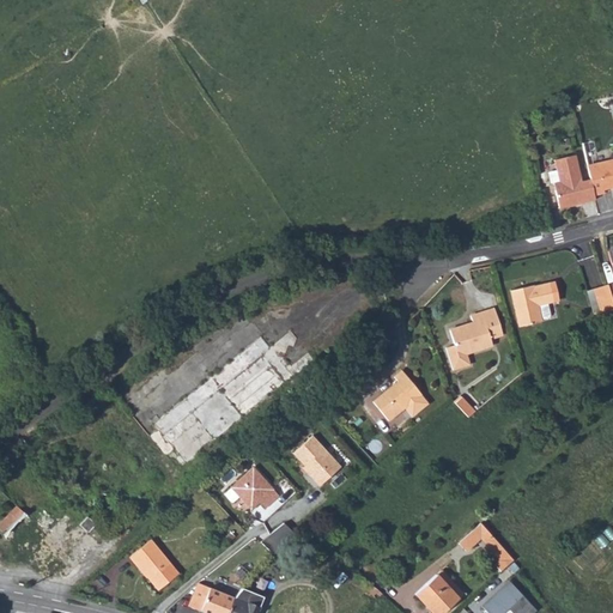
[(580,183),(574,156),(552,161),(557,183),(550,186),(556,210),(594,201),(593,196),(589,181),(580,183)]
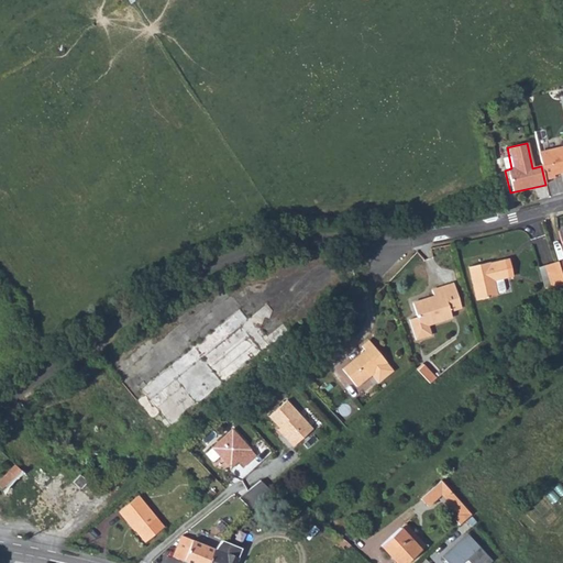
[(562,146),(538,153),(541,166),(544,180),(554,178),(553,175),(562,173),(562,146)]
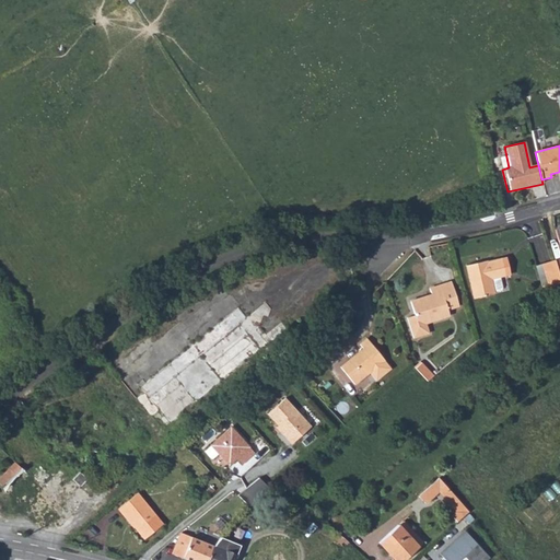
[(504,257),(500,258),(504,276),(510,275),(504,257)]
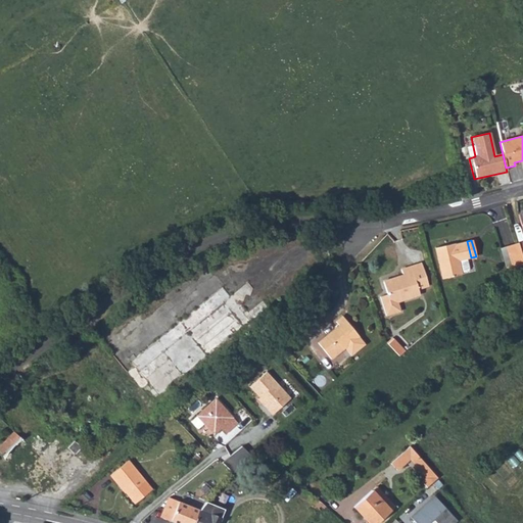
[(433,248),(441,280),(461,274),(457,260),(465,258),(471,257),(467,241),(453,244),(433,248)]
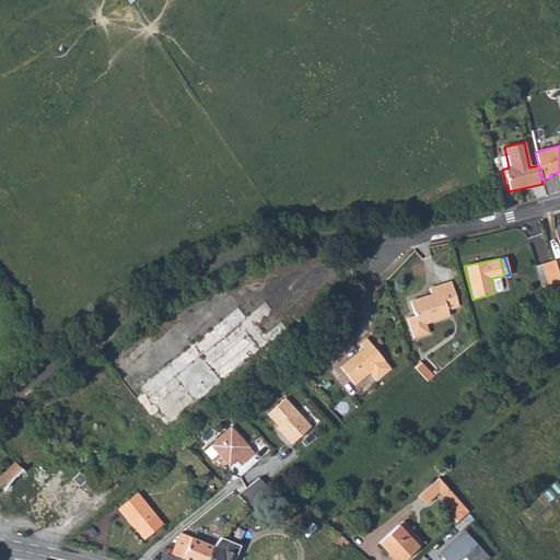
[(535,265),(544,293),(559,280),(555,263),(553,258),(535,265)]
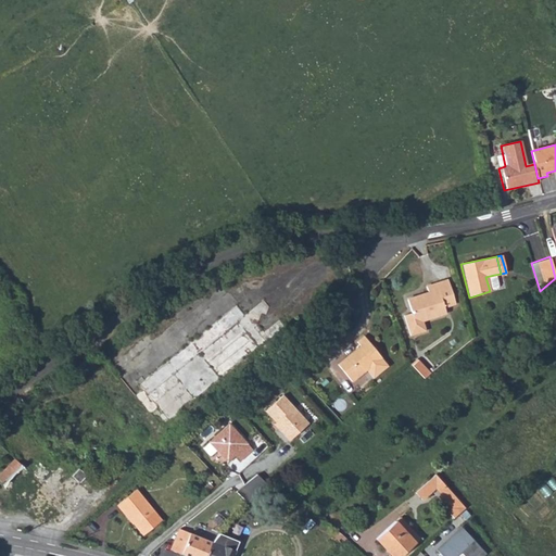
[(498,288),(494,275),(485,277),(490,291),(496,290),(498,288)]
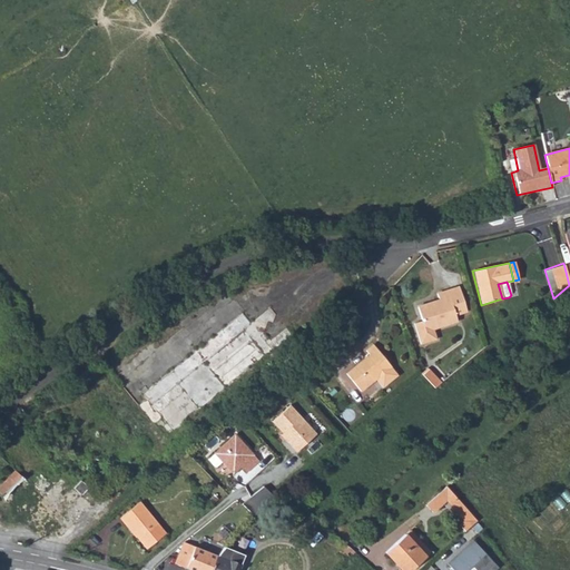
[(414,324),(422,345),(438,341),(434,330),(457,323),(455,317),(452,307),(464,304),(459,288),(438,295),(439,300),(416,306),(422,322),(414,324)]
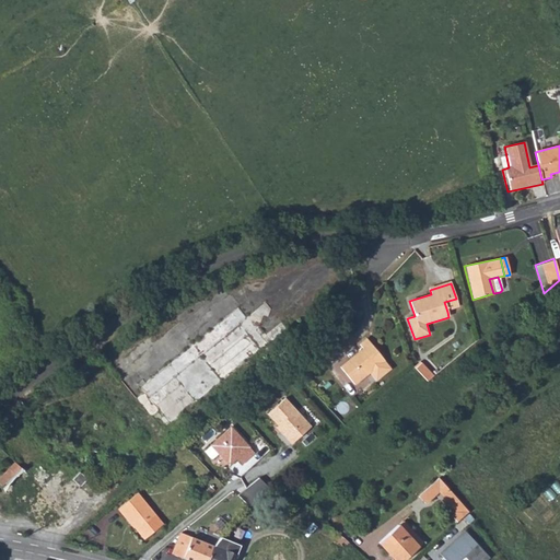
[(459,307),(456,299),(444,302),(447,312),(459,307)]
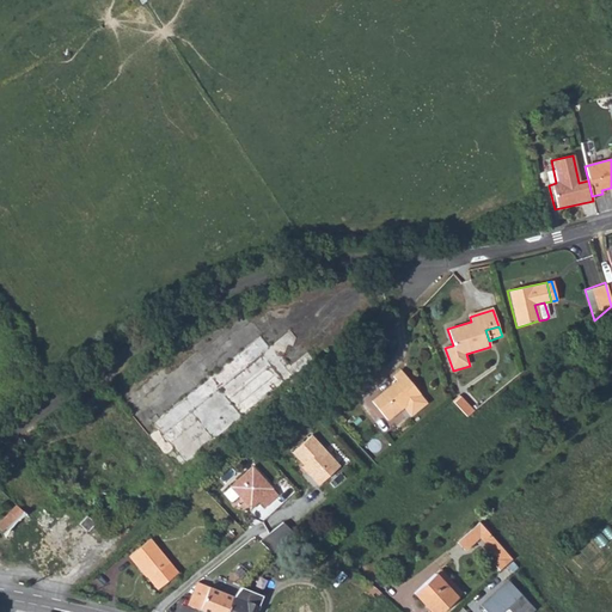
[(288,330),(268,347),(261,353),(280,377),(287,371),(292,377),(312,360),(288,330)]
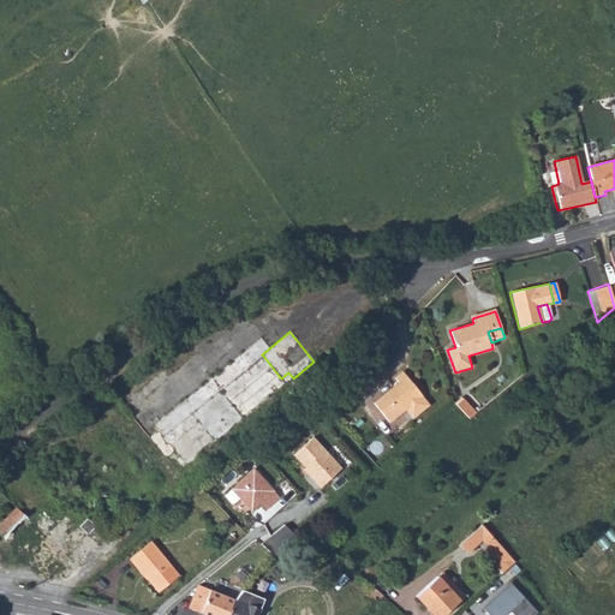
[(157,431),(148,439),(165,460),(173,453),(178,458),(174,461),(180,470),(236,425),(293,378),(288,372),(281,378),(262,354),(269,348),(260,339),(214,376),(153,425),(157,431)]
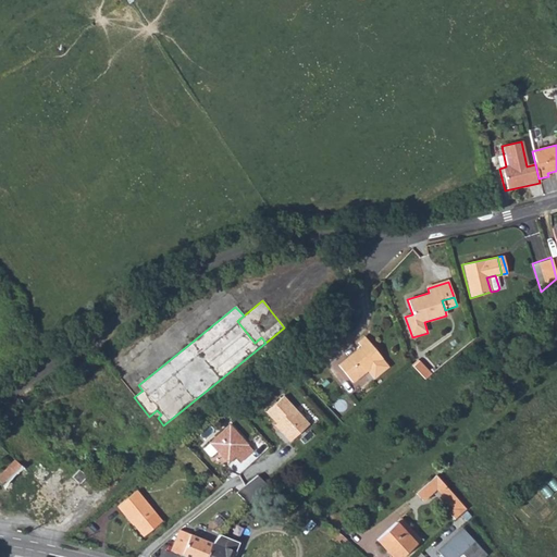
[(361,348),(339,367),(354,383),(368,371),(374,380),(390,368),(364,338),(357,344),(361,348)]
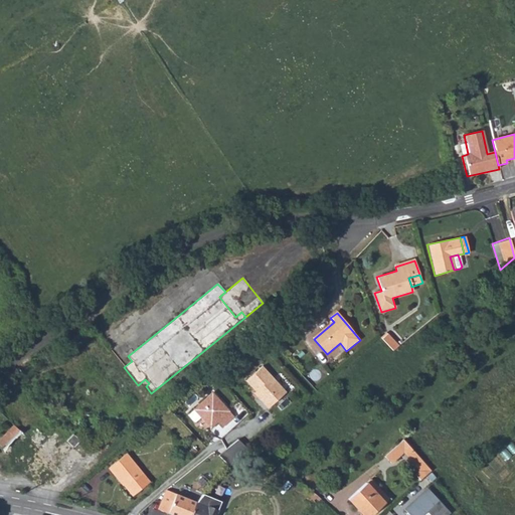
[(387,335),(382,339),(392,351),(398,347),(387,335)]
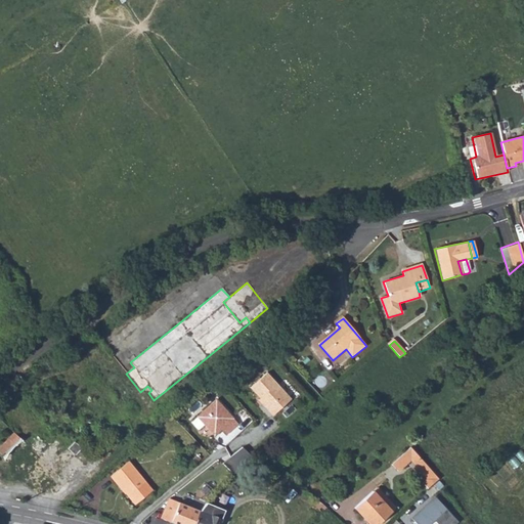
[(292,398),(267,373),(251,388),(264,401),(262,403),(274,416),(292,398)]
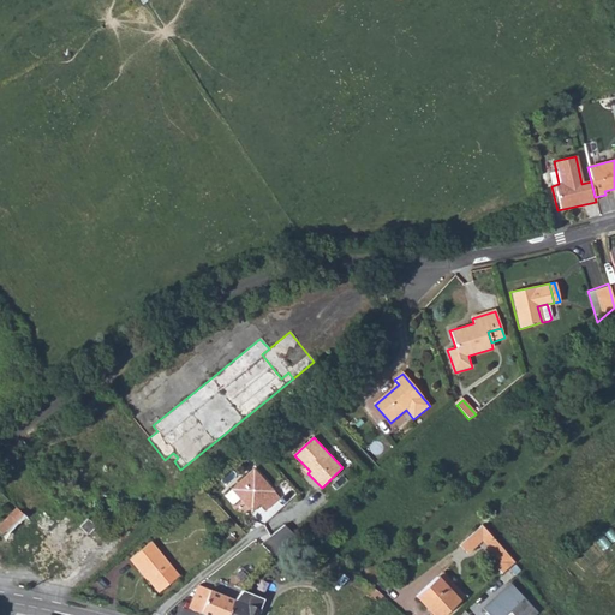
[(254,469),(231,488),(250,511),(258,505),(264,511),(279,499),(254,469)]
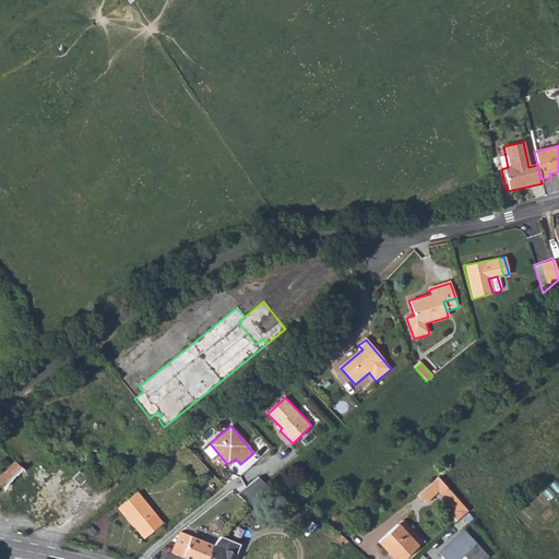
[(12,476),(21,467),(13,461),(6,471),(0,476),(0,485),(2,487),(12,476)]
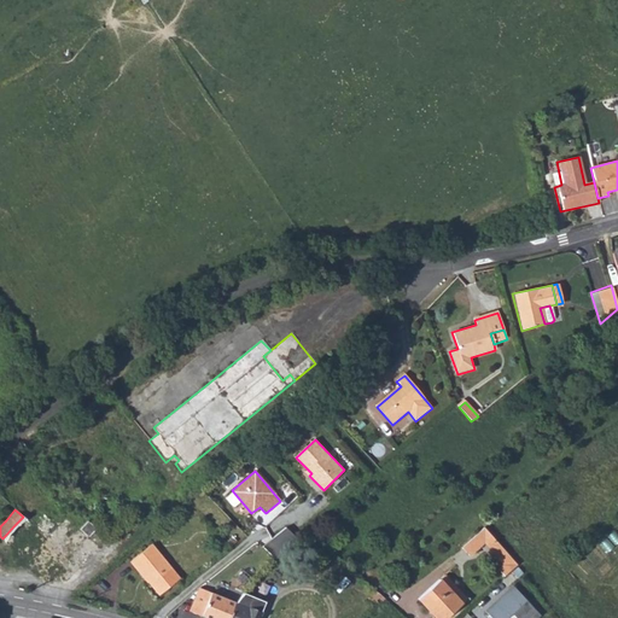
[(500,570),(505,576),(516,565),(483,528),(460,548),(467,555),(483,542),(485,540),(490,544),(487,547),(503,565),(500,570)]
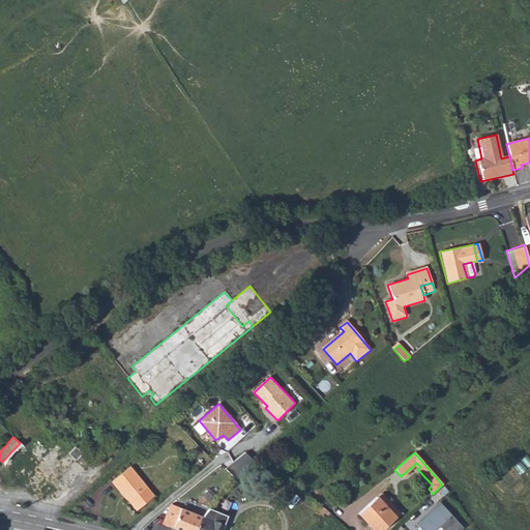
[(262,453),(257,459),(264,465),(269,460),(262,453)]
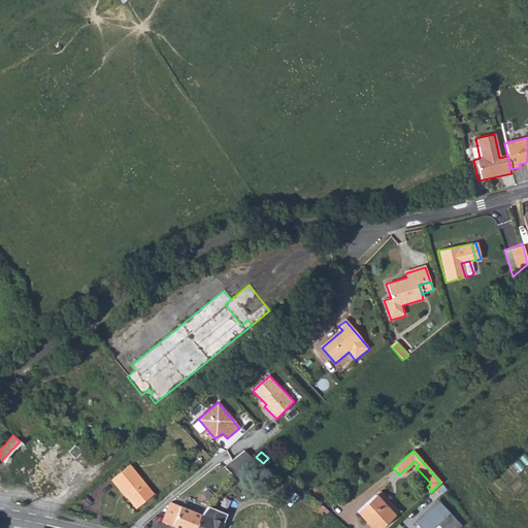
[(226,468),(235,477),(242,471),(233,462),(226,468)]
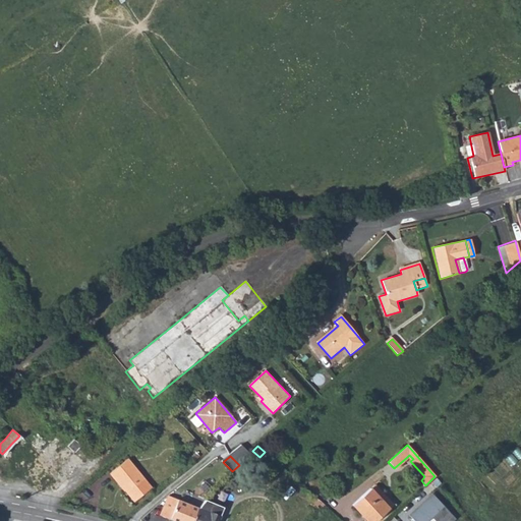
[(127,459),(111,473),(115,479),(117,478),(126,489),(124,489),(134,502),(152,487),(127,459)]
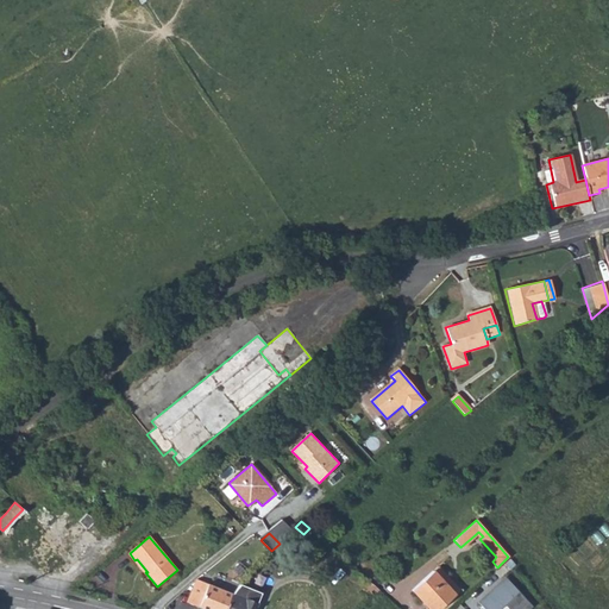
[(439,567),(433,572),(454,596),(460,591),(439,567)]
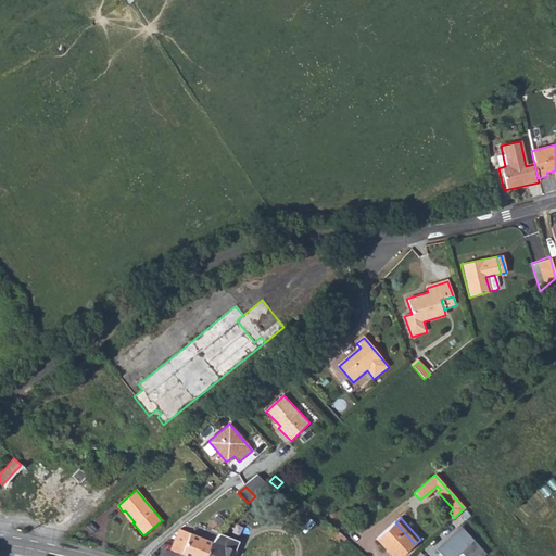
[(395,522),(376,540),(391,555),(402,555),(415,544),(395,522)]
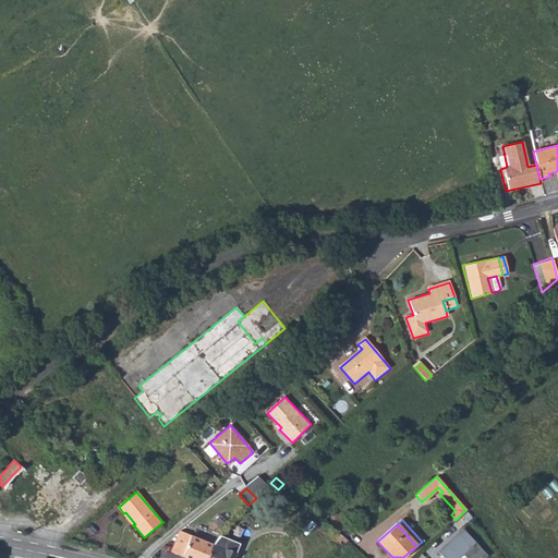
[(460,530),(436,552),(440,557),(482,557),(484,557),(460,530)]
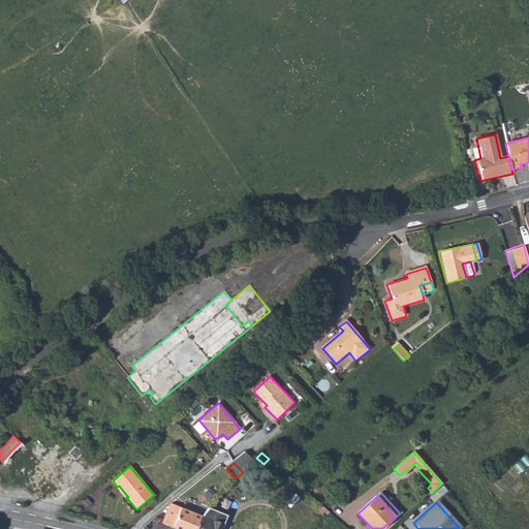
[(162,524),(175,528),(194,528),(199,516),(170,504),(162,524)]
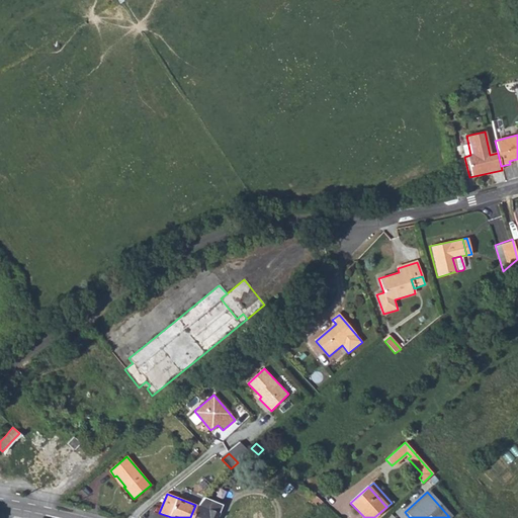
[(214,517),(221,505),(202,498),(196,505),(195,505),(190,517),(214,517)]
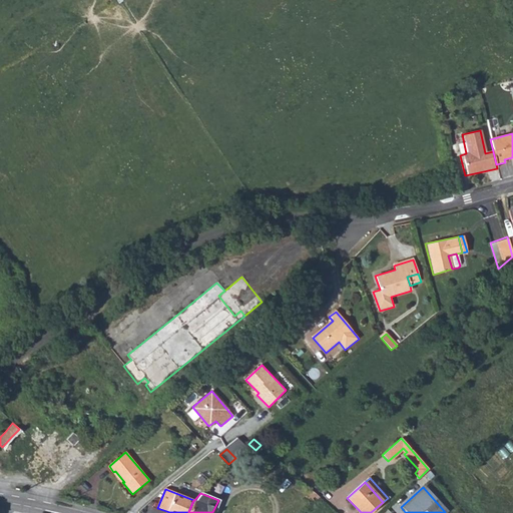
All buildings are outlined.
